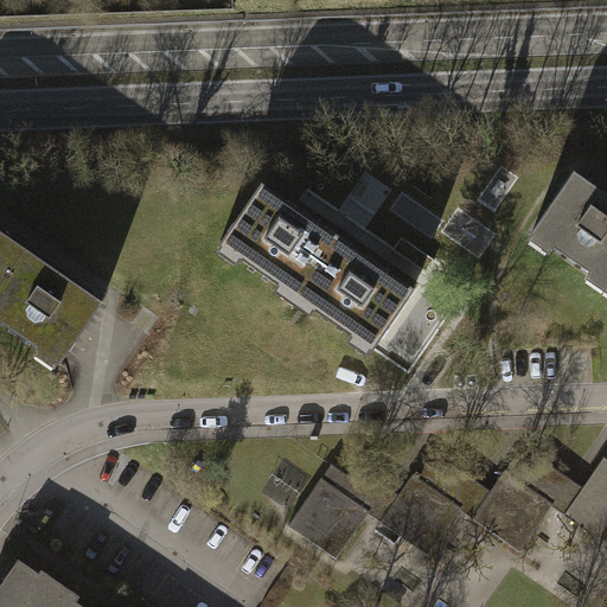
[(606,282),(606,193),(600,190),(575,172),(534,232),(606,282)]
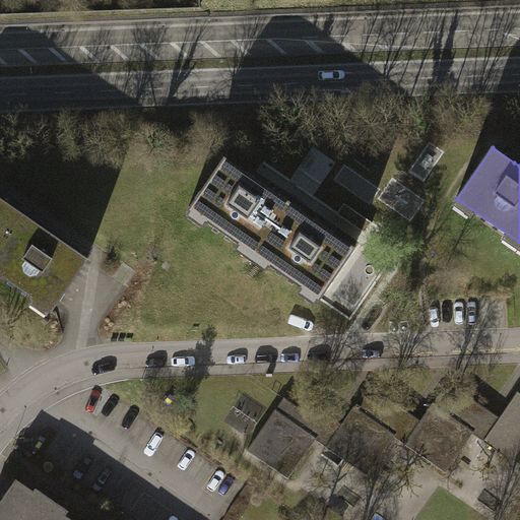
[(253,257),(290,197),(223,156),(186,215),(253,257)]
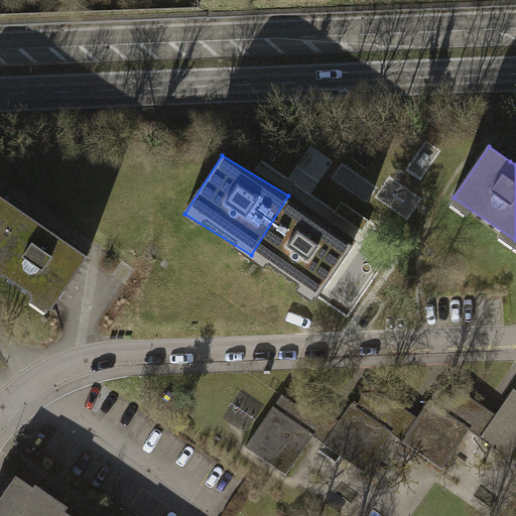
[(317,295),(355,237),(333,224),(288,196),(251,255),(317,295)]
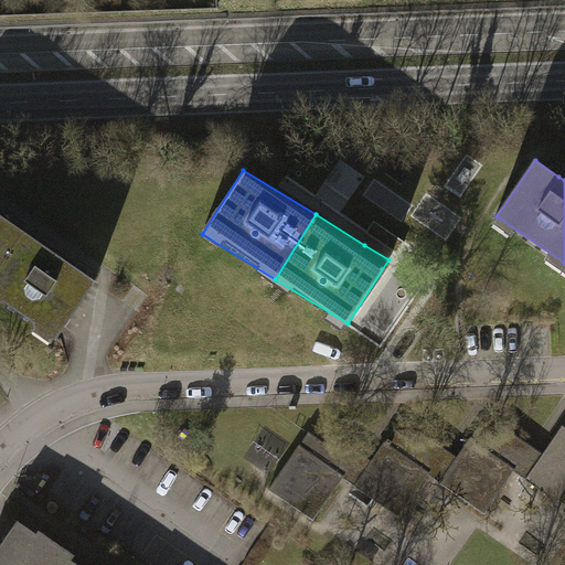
[(0,268),(25,233),(0,215),(0,268)]
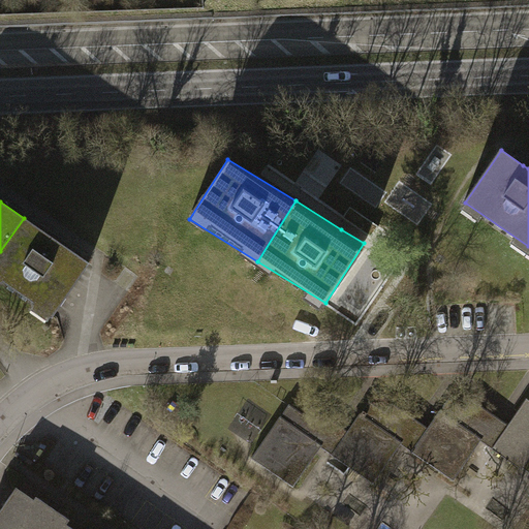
[(0,278),(54,315),(90,265),(24,218),(0,251),(0,278)]
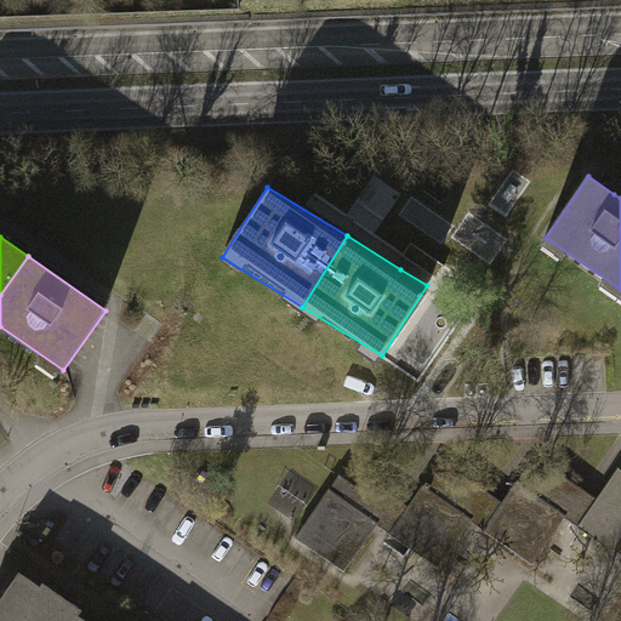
[(547,480),(528,467),(518,482),(517,482),(496,513),(483,503),(490,493),(461,473),(453,484),(434,471),(423,486),(423,485),(402,517),(388,507),(396,497),(366,477),(359,488),(341,474),(330,489),(296,537),(345,571),(381,519),(393,529),(389,534),(439,568),(474,517),(488,525),(484,531),(533,564),(569,512),(582,522),(579,527),(613,551),(620,539),(620,468),(619,468),(591,510),(576,500),(585,490),(554,469),(547,480)]
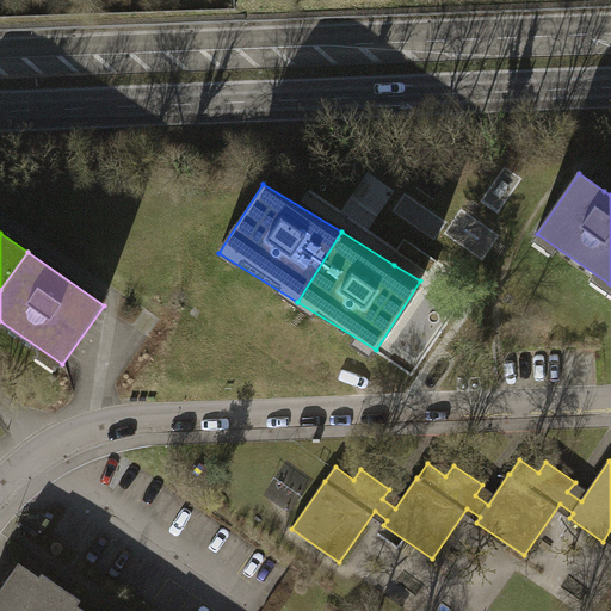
[(0,610),(86,610),(88,608),(18,560),(0,585),(0,610)]
